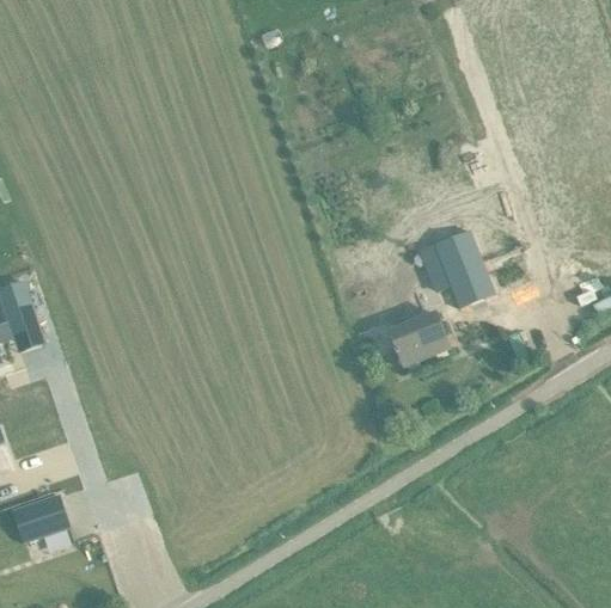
[(470,231),(434,245),(451,287),(459,307),(495,293),(470,231)]
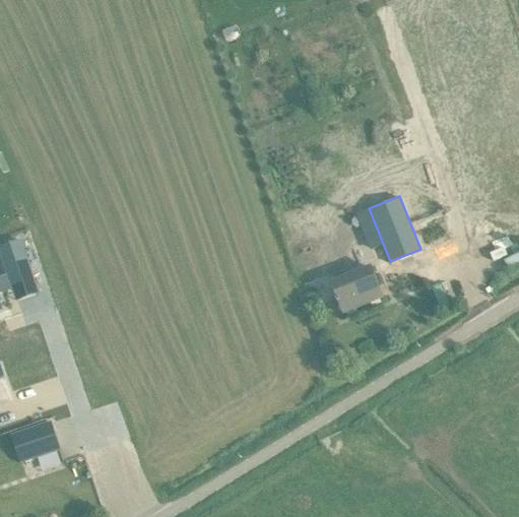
[(20,241),(0,248),(0,251),(9,279),(30,272),(20,241)]
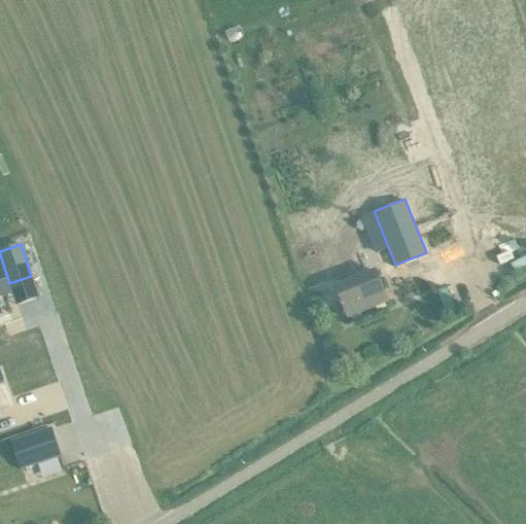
[(375,269),(335,284),(347,315),(387,300),(375,269)]
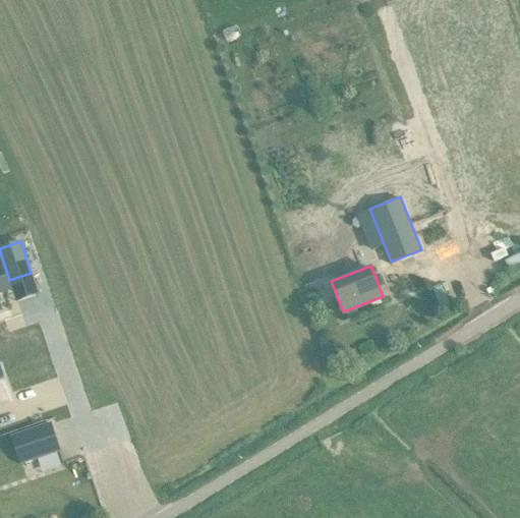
[(0,402),(9,399),(0,370),(0,402)]
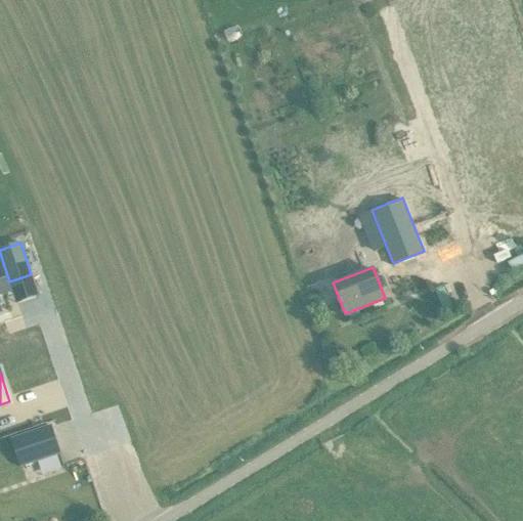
[(50,424),(11,437),(19,465),(20,465),(41,458),(59,451),(50,424)]
